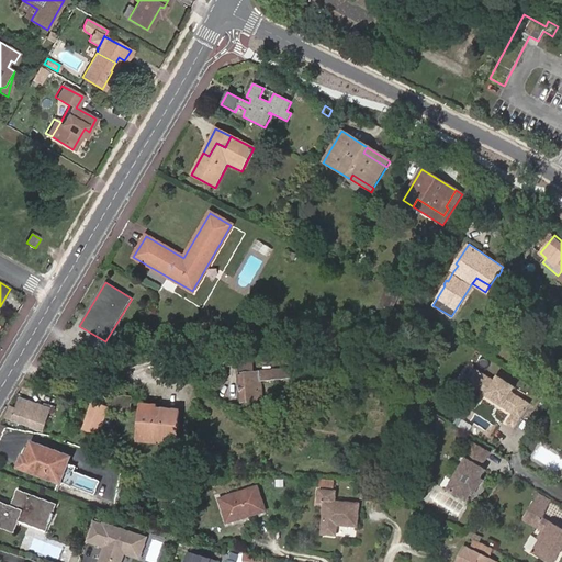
[(391,311),(397,296),(385,291),(379,304),(391,311)]
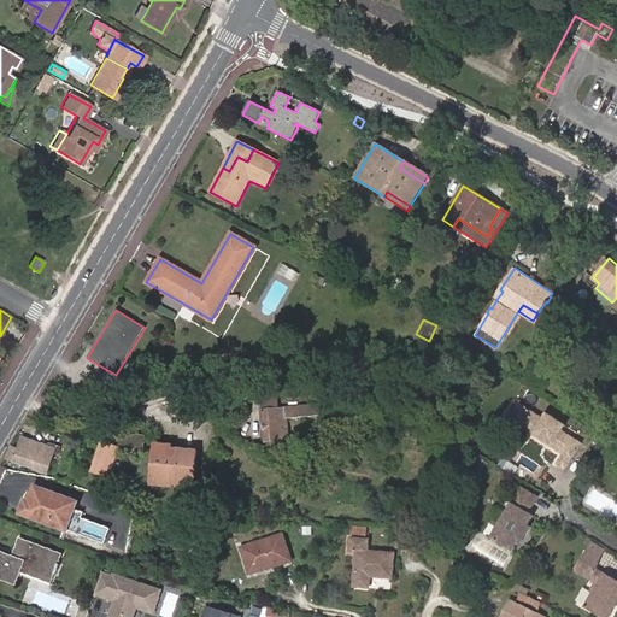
[(616,356),(616,334),(606,348),(616,356)]
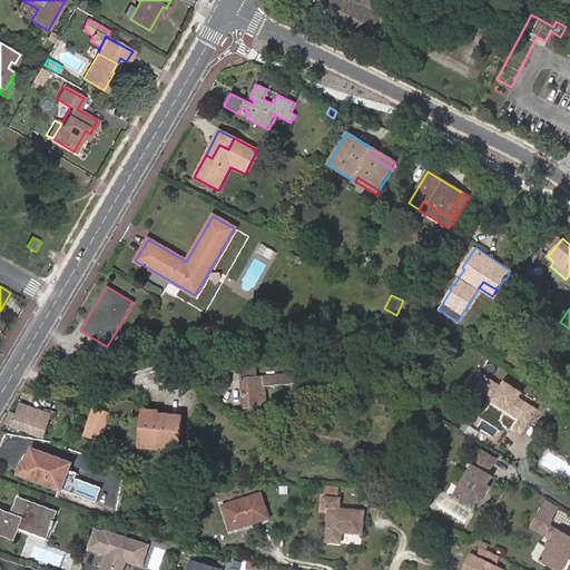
[(430,318),(416,313),(413,320),(426,325),(430,318)]
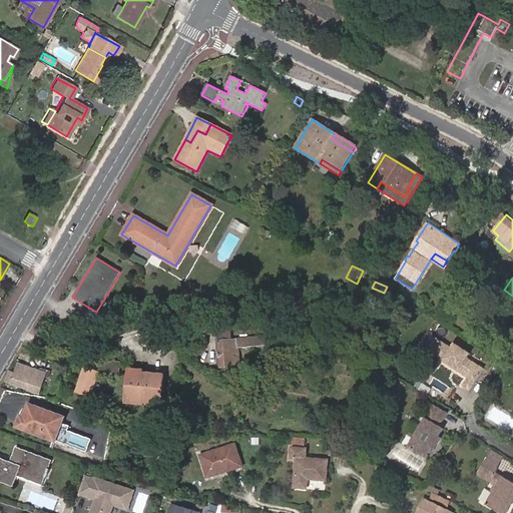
[(218,340),(217,340),(220,366),(239,364),(238,347),(267,345),(266,336),(230,339),(230,330),(218,332),(218,340)]
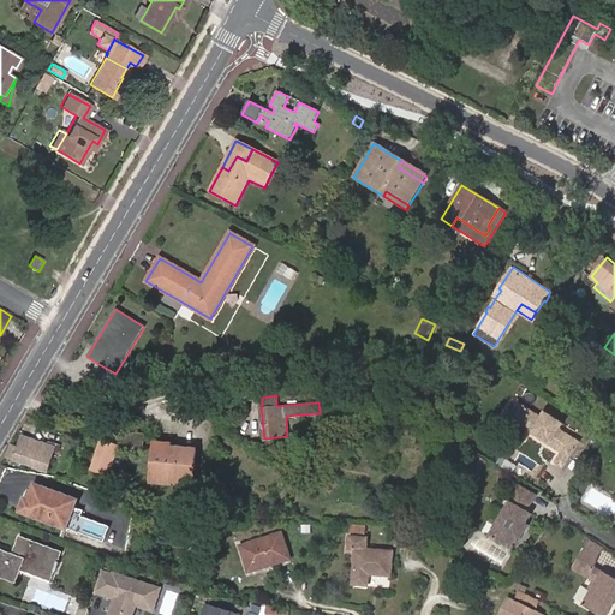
[(551,440),(549,443),(560,451),(555,459),(563,465),(581,439),(562,427),(565,421),(545,407),(542,412),(519,398),(508,416),(531,431),(533,428),(551,440)]
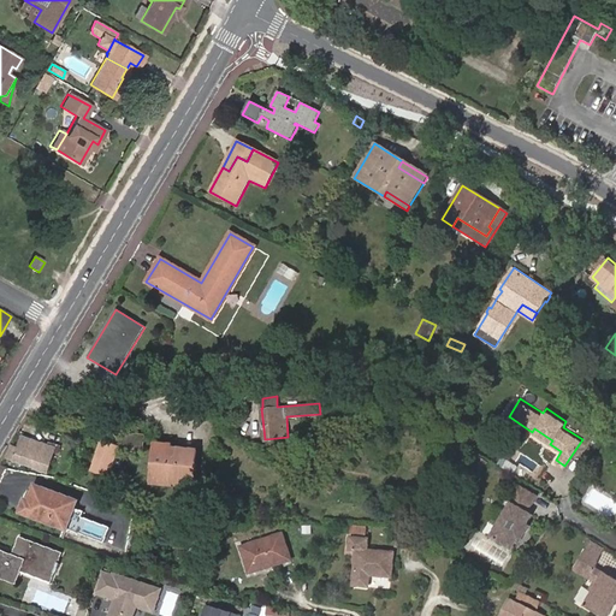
[(532,432),(550,444),(552,440),(534,428),(532,432)]
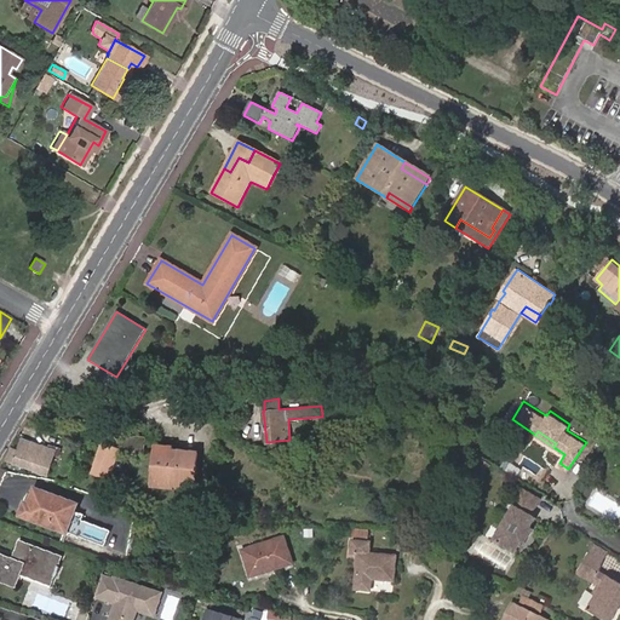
[(21,449),(12,446),(7,458),(42,471),(46,459),(50,460),(52,453),(55,454),(56,447),(49,445),(47,447),(24,440),(21,449)]
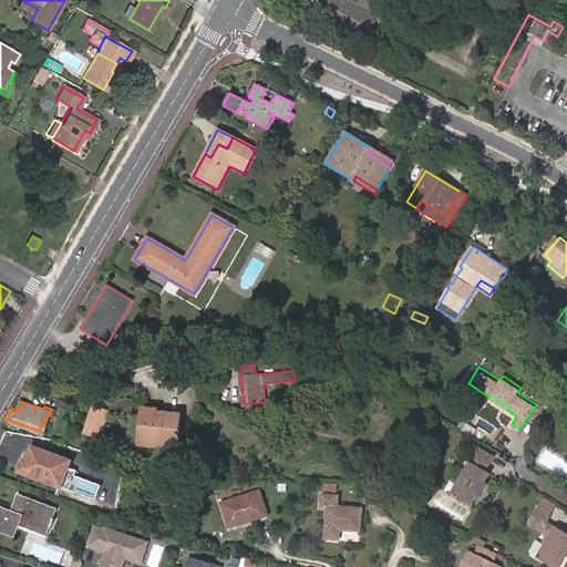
[(100,437),(110,409),(92,403),(83,432),(100,437)]
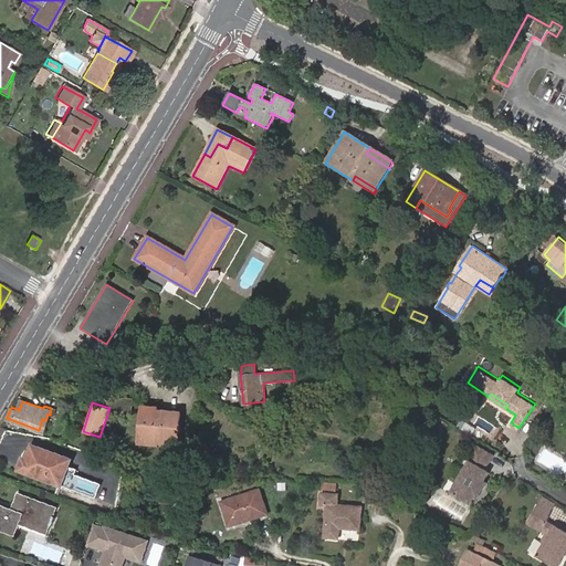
[(178,440),(180,413),(170,412),(166,412),(158,411),(159,408),(144,407),(140,441),(154,443),(155,438),(178,440)]
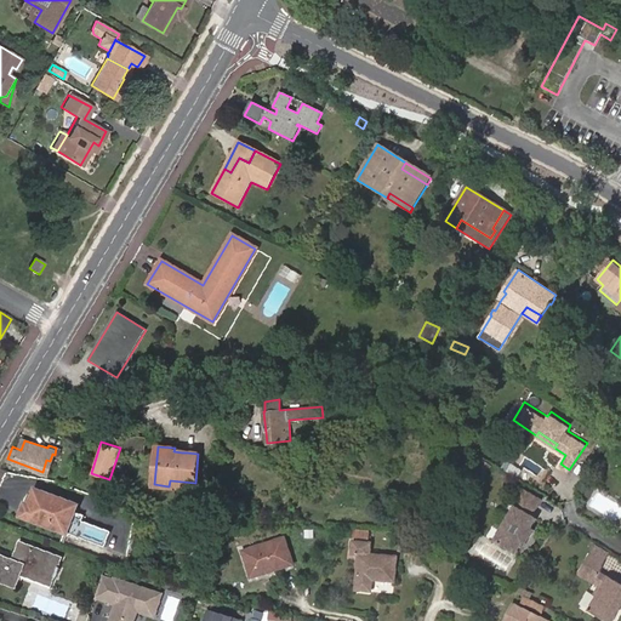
[(29,505),(35,489),(34,488),(35,485),(32,484),(23,503),(29,505)]
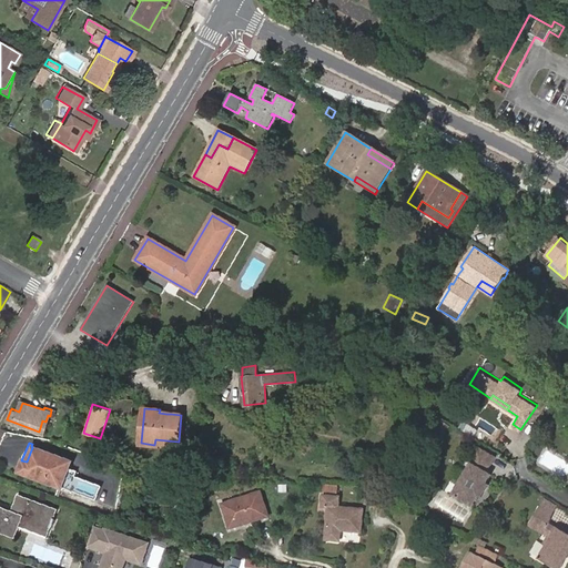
[(480,499),(489,485),(487,484),(493,474),(487,470),(496,456),(478,446),(469,460),(473,462),(465,474),(459,485),(453,495),(473,506),(478,498),(480,499)]
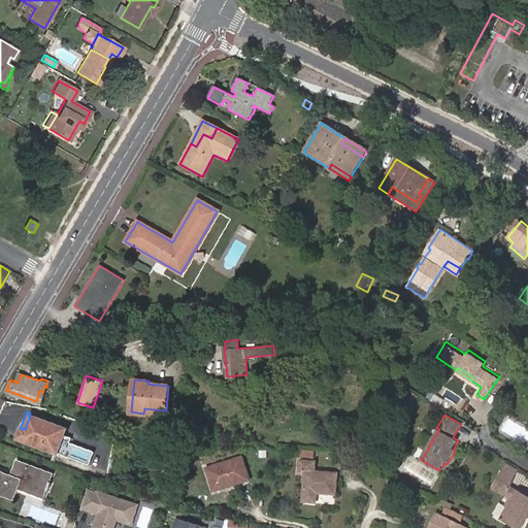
[(22,438),(72,458),(89,465),(94,452),(68,441),(70,436),(62,433),(63,428),(30,416),(25,429),(20,428),(19,431),(19,434),(20,437),(22,438)]
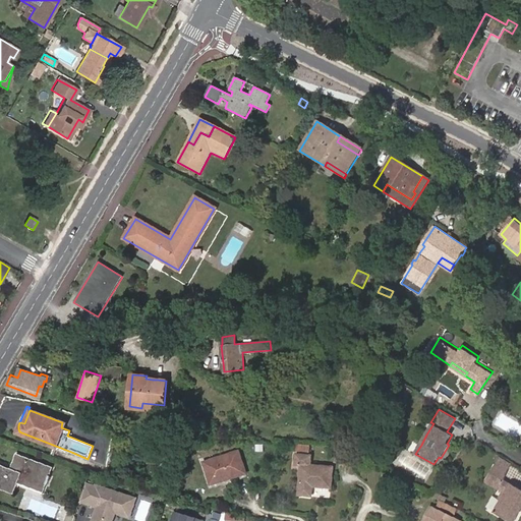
[(309,445),(296,444),(296,451),(309,452),(309,445)]
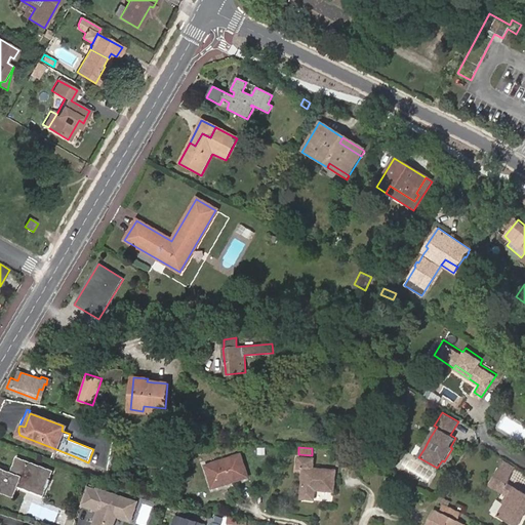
[(397,452),(392,459),(397,462),(401,454),(397,452)]
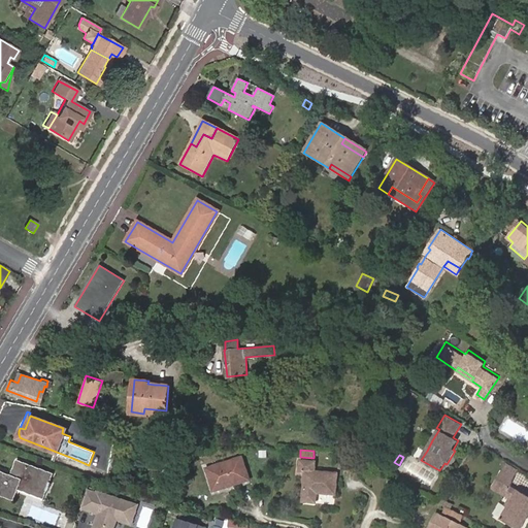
[(220,485),(221,488),(249,479),(241,456),(206,467),(212,488),(220,485)]
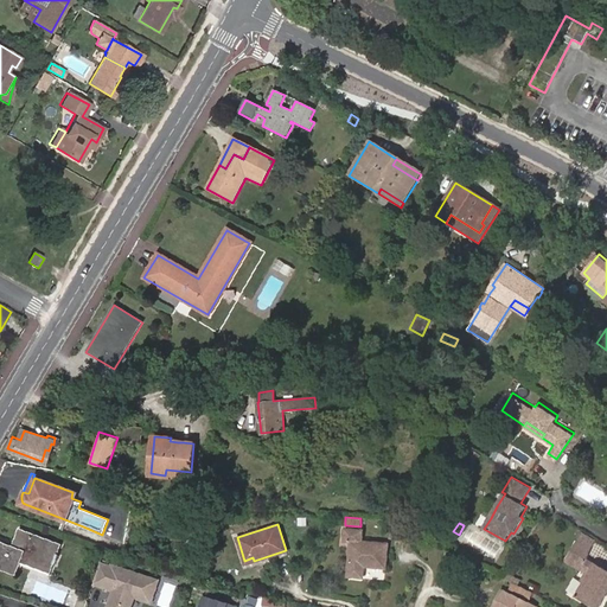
[(52,567),(49,538),(19,526),(16,538),(21,541),(19,548),(12,545),(0,541),(0,569),(16,576),(21,563),(31,566),(33,561),(52,568),(52,567)]
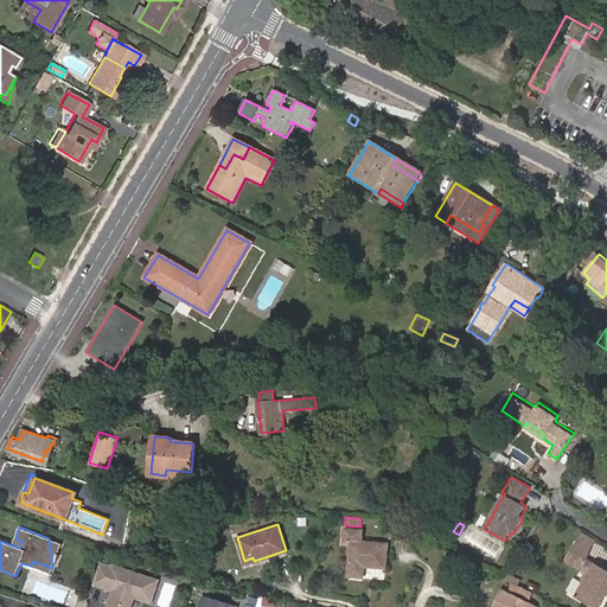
[(383,568),(385,544),(360,542),(360,531),(344,530),(344,541),(350,542),(347,576),(362,577),(362,567),(383,568)]
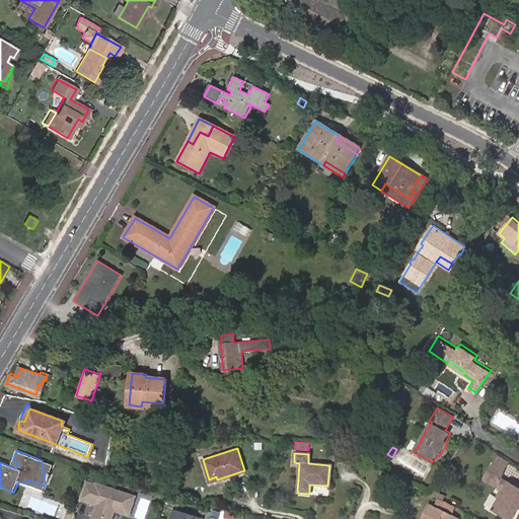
[(497,454),(493,461),(504,468),(509,461),(497,454)]
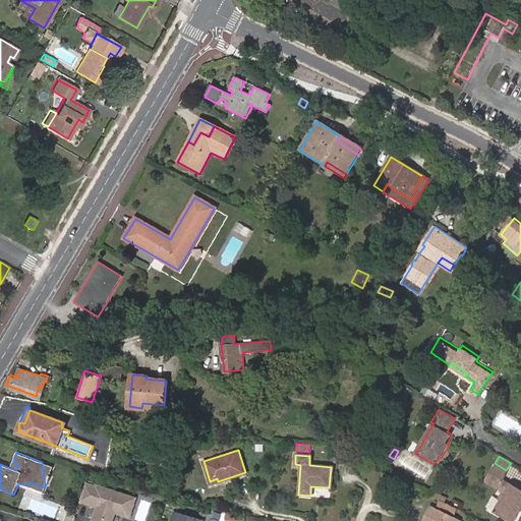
[(48,465),(42,462),(45,486),(47,483),(48,483),(51,476),(50,475),(45,473),(48,465)]
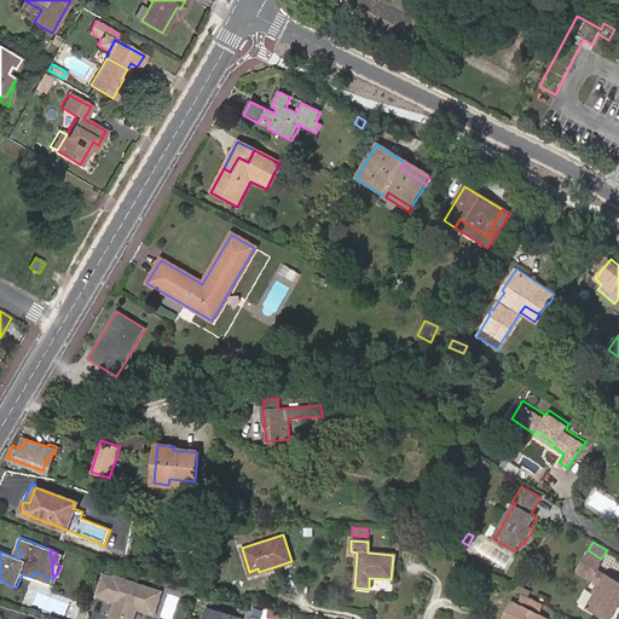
[(618,601),(618,579),(600,568),(601,559),(588,550),(577,571),(594,580),(595,578),(601,580),(600,584),(586,608),(606,618),(611,618),(618,607),(617,606),(618,601)]
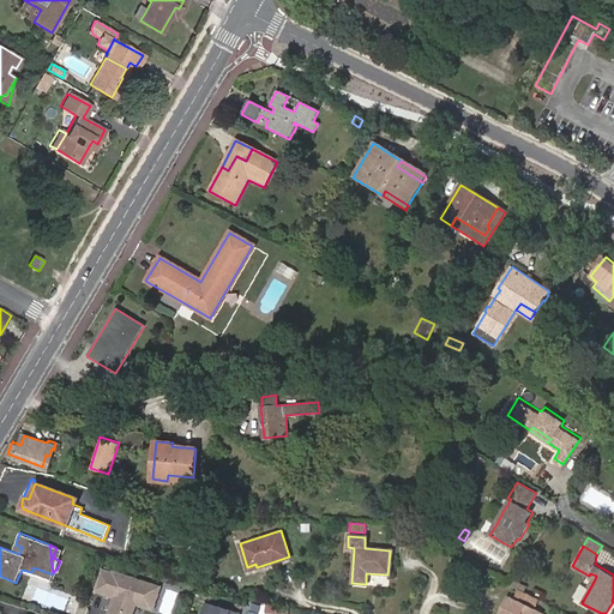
[(50,581),(53,575),(34,567),(31,572),(50,581)]
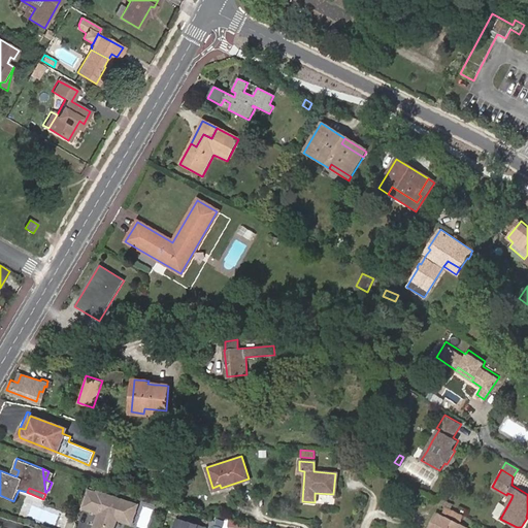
[(138,504),(98,491),(97,492),(88,489),(81,506),(91,510),(99,513),(101,514),(100,518),(97,517),(93,527),(113,527),(117,519),(132,524),(138,504)]
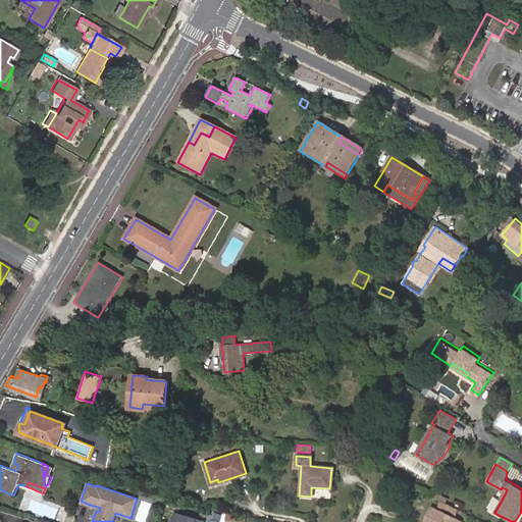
[(457,515),(460,509),(442,501),(439,506),(457,515)]
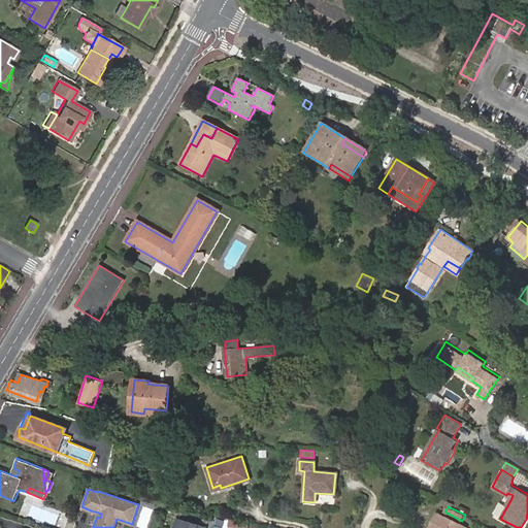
[(428,527),(459,527),(461,525),(436,512),(428,527)]
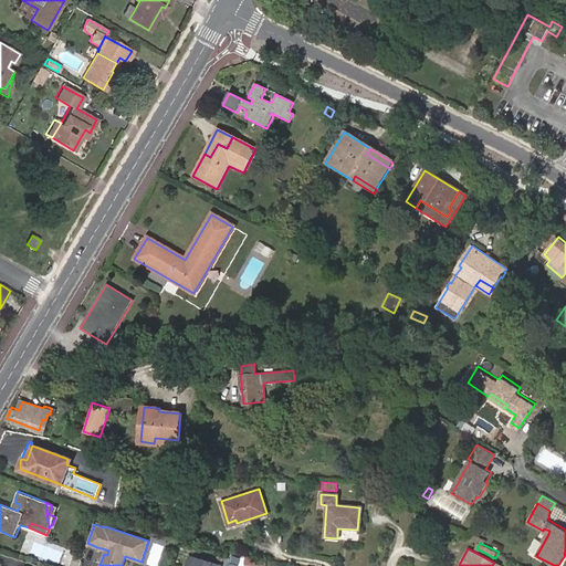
[(220,565),(188,556),(185,565),(220,565)]
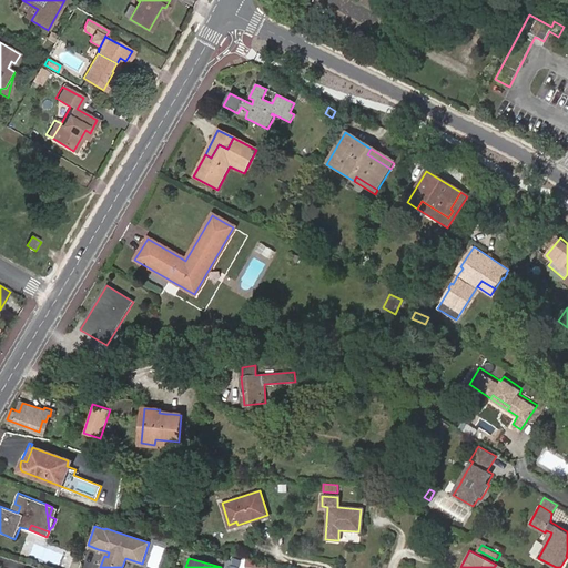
[(231,567),(239,567),(241,563),(244,564),(245,561),(234,558),(231,567)]
